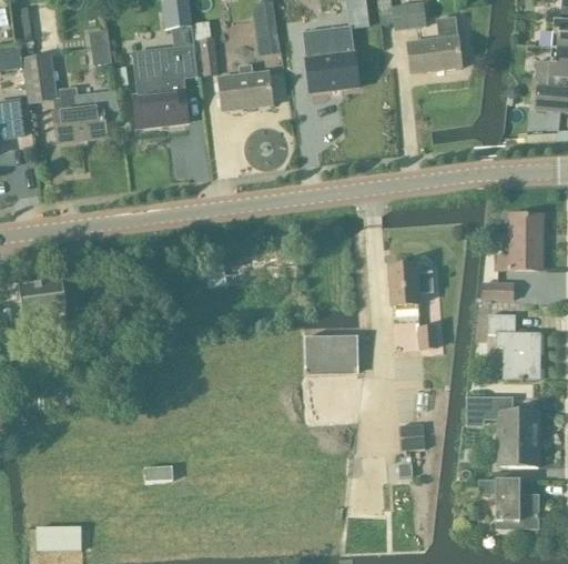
[(168,0),(171,28),(192,24),(189,0),(168,0)]
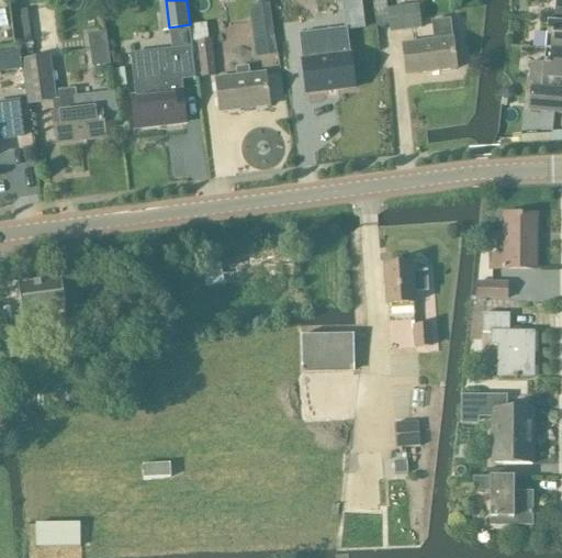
[(343,0),(344,9),(362,7),(361,0),(343,0)]
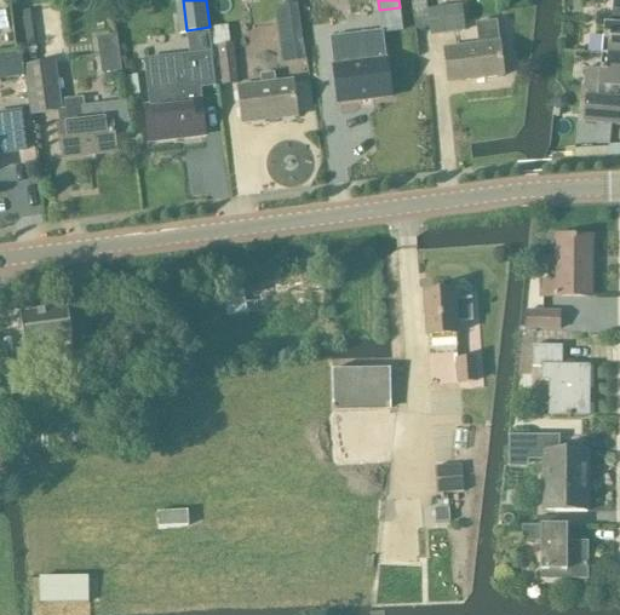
[(604,21),(602,53),(619,55),(619,0),(613,0),(610,21),(604,21)]
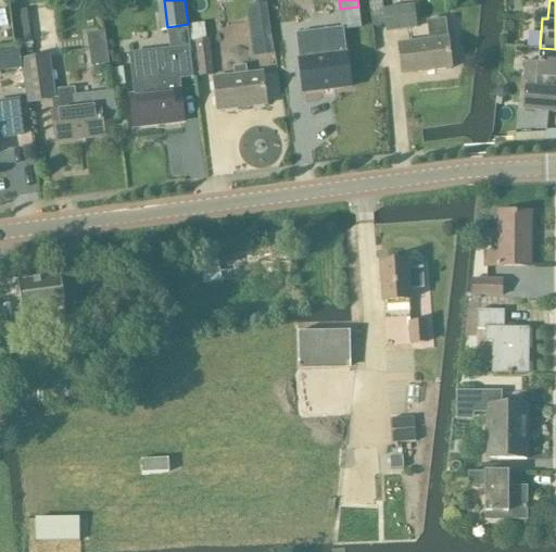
[(415,2),(382,5),(386,29),(418,25),(415,2)]
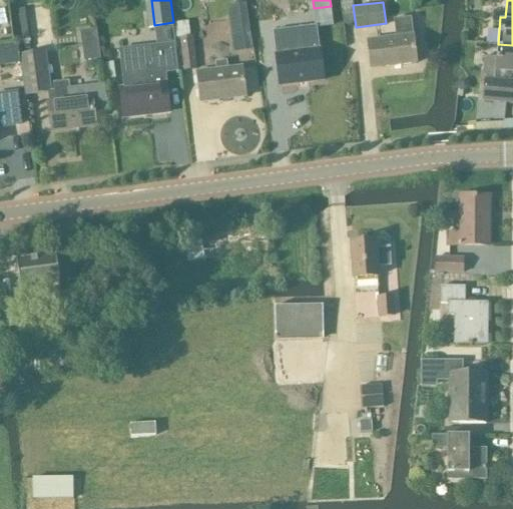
[(246,4),(229,6),(232,33),(249,31),(246,4)]
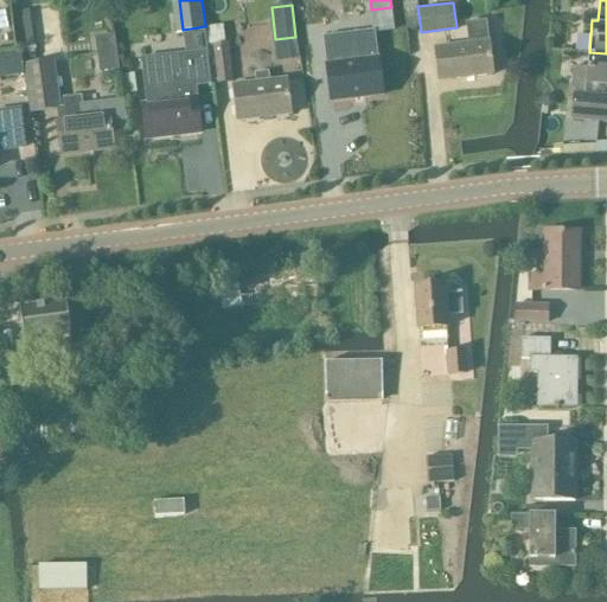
[(466,20),(468,40),(435,45),(439,78),(493,71),(486,18),(466,20)]
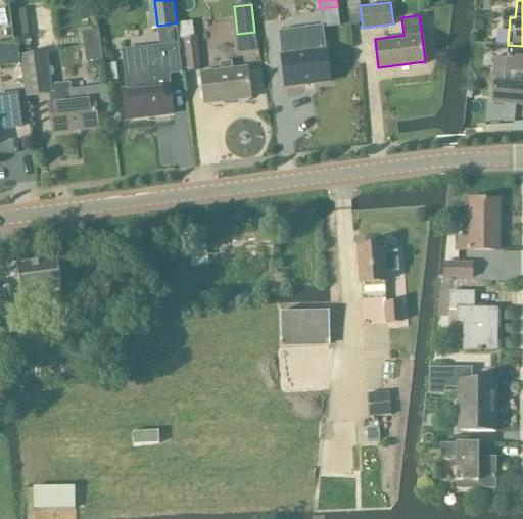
[(191,19),(177,21),(179,36),(183,36),(193,35),(191,19)]
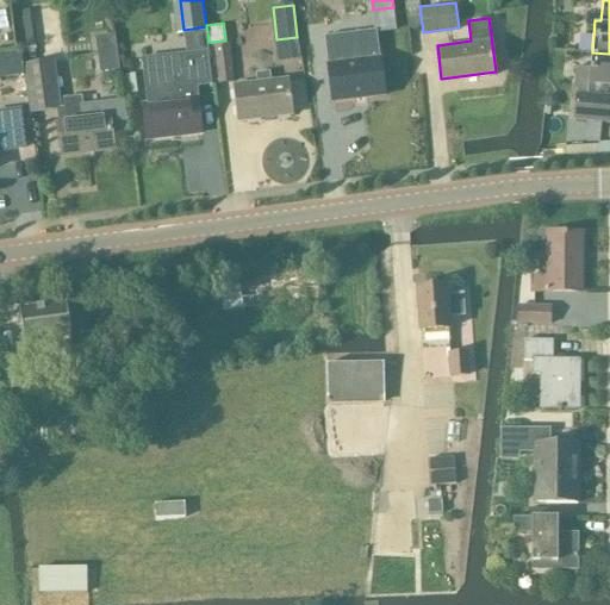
[(186,50),(142,56),(148,104),(143,104),(147,136),(200,130),(197,98),(194,83),(212,81),(206,26),(184,30),(186,50)]
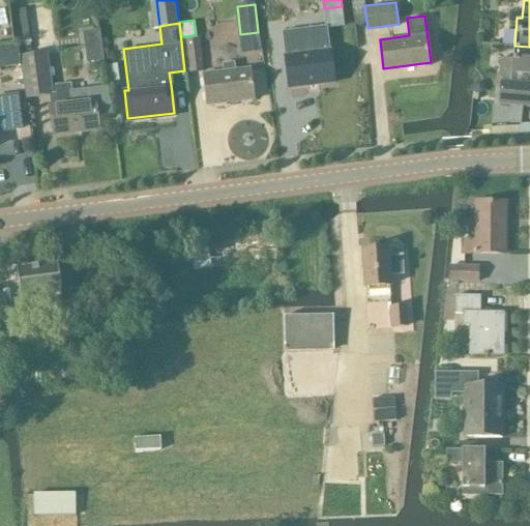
[(326,25),(283,31),(286,56),(285,56),(289,86),(333,81),(329,50),(326,25)]
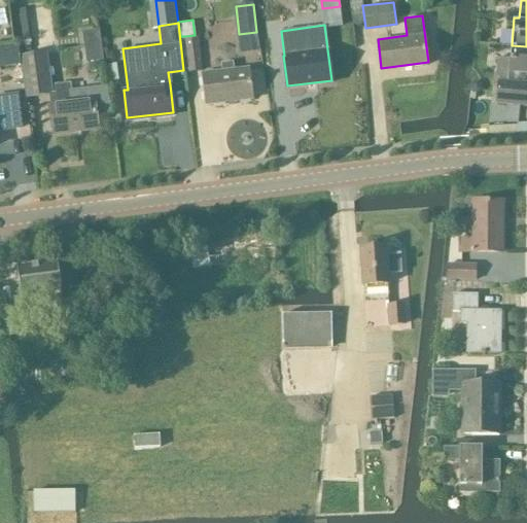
[(99,27),(82,29),(86,60),(103,58),(99,27)]
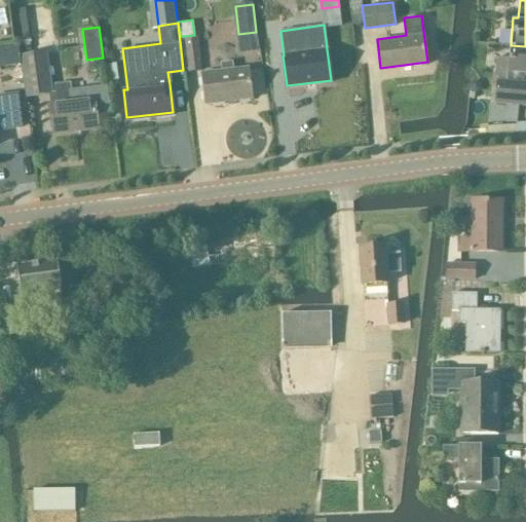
[(203,68),(198,34),(194,35),(184,36),(188,70),(203,68)]
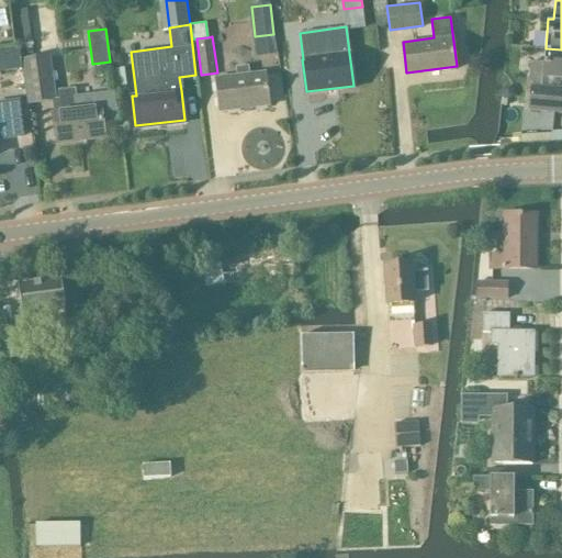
[(0,69),(22,67),(20,48),(0,49),(0,69)]
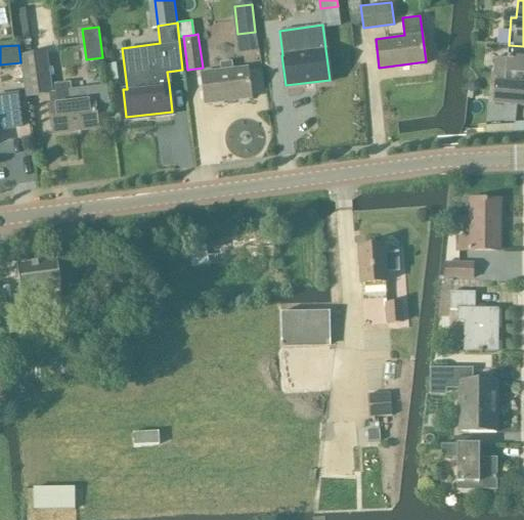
[(495,78),(492,100),(523,102),(523,46),(509,45),(506,70),(511,70),(510,80),(495,78)]
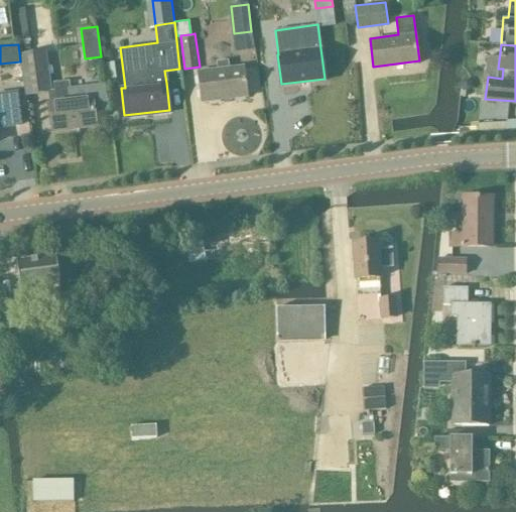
[(26,93),(51,90),(46,48),(21,51),(26,93)]
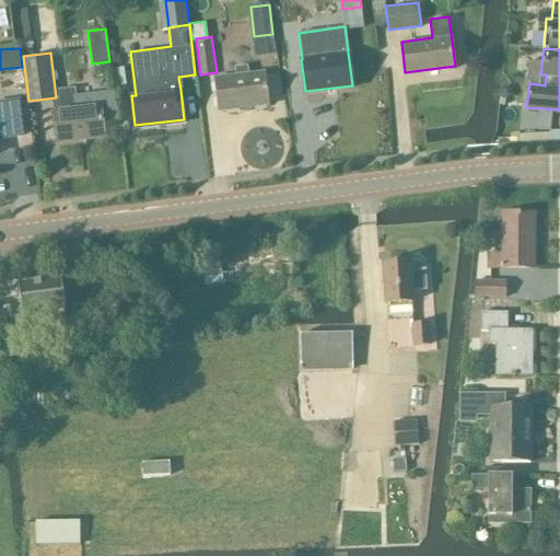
[(236,74),(214,78),(219,108),(268,102),(264,71),(248,73),(247,65),(235,67),(236,74)]
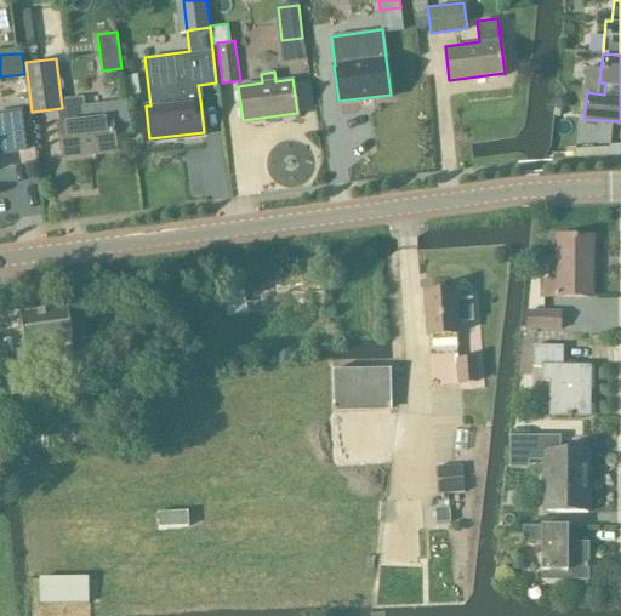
[(554,98),(554,103),(557,107),(562,107),(565,103),(565,98),(563,95),(558,95),(554,98)]
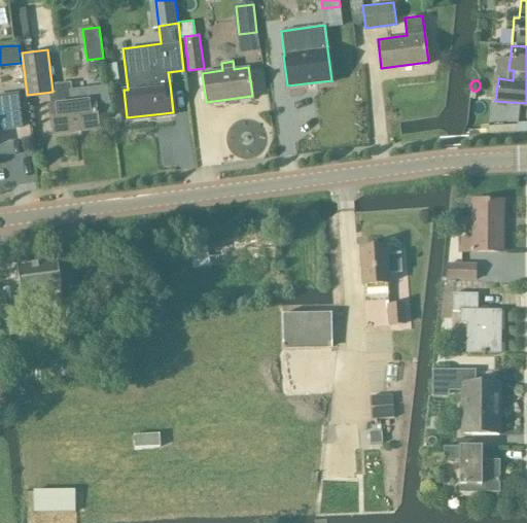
[(57,101),(49,102),(54,132),(98,127),(96,114),(110,112),(106,83),(70,88),(70,81),(55,83),(57,101)]
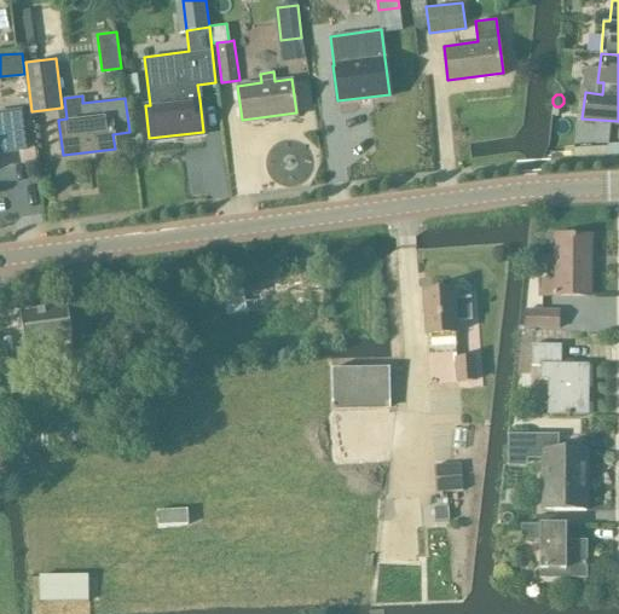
[(0,150),(24,148),(19,108),(0,109),(0,150)]
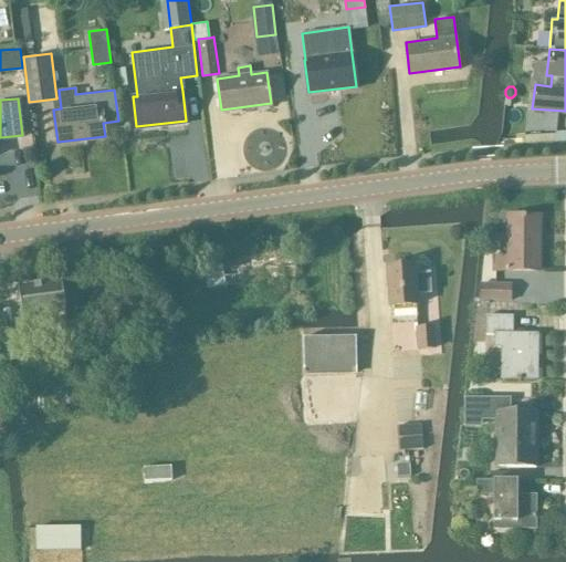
[(494,255),(494,268),(538,268),(540,214),(509,214),(507,255),(494,255)]
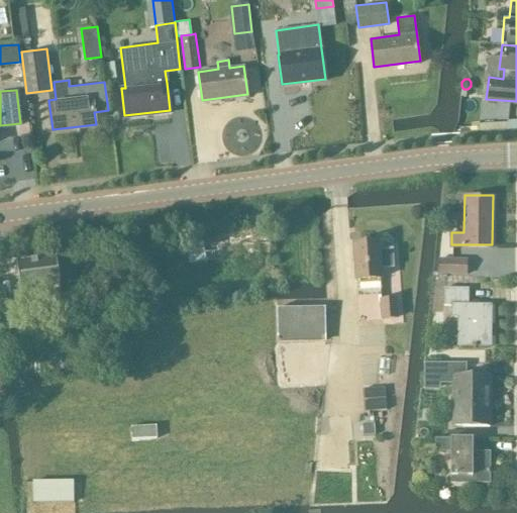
[(379,239),(353,241),(356,278),(359,278),(360,288),(382,286),(381,276),(380,266),(394,265),(393,245),(379,246),(379,239)]
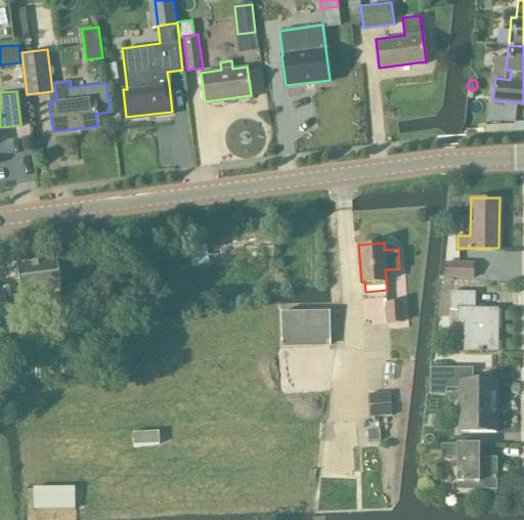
[(20,291),(61,286),(57,257),(16,262),(20,291)]
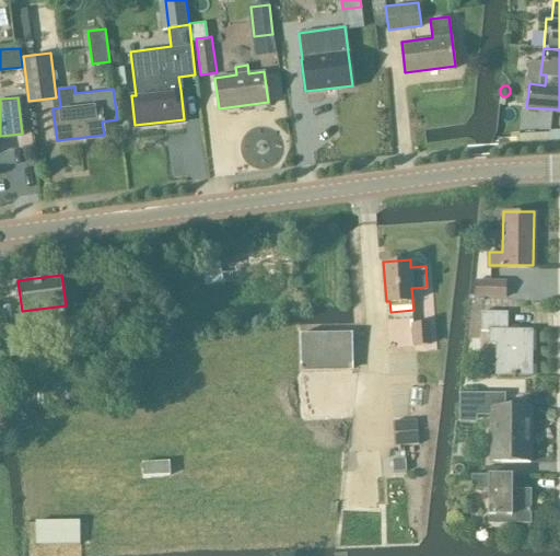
[(505,294),(506,279),(476,278),(475,293),(505,294)]
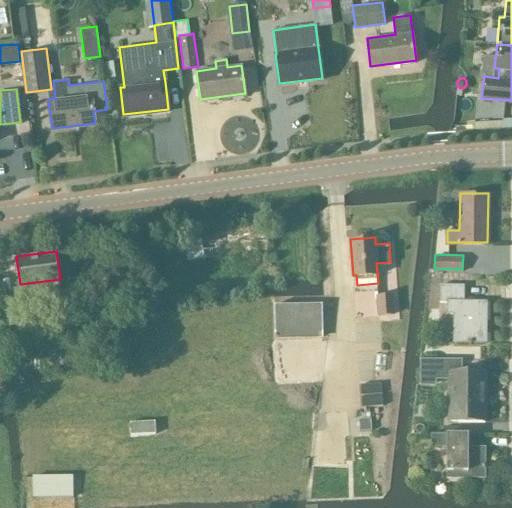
[(440,283),(440,300),(447,300),(447,312),(454,312),(454,340),(486,340),(487,300),(464,300),(464,284),(440,283)]
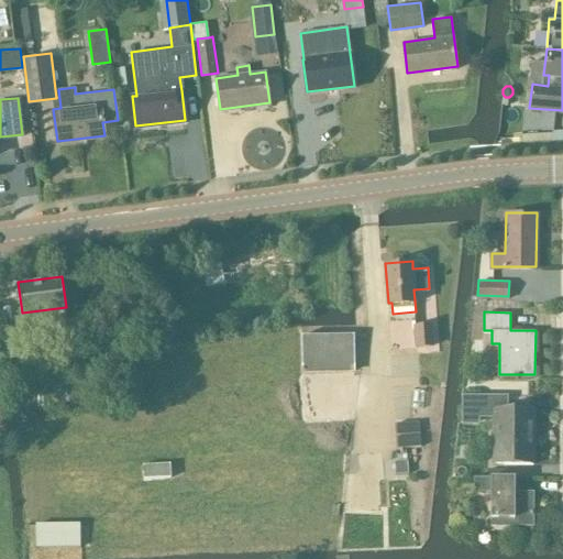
[(417,344),(432,343),(431,324),(415,325),(417,344)]
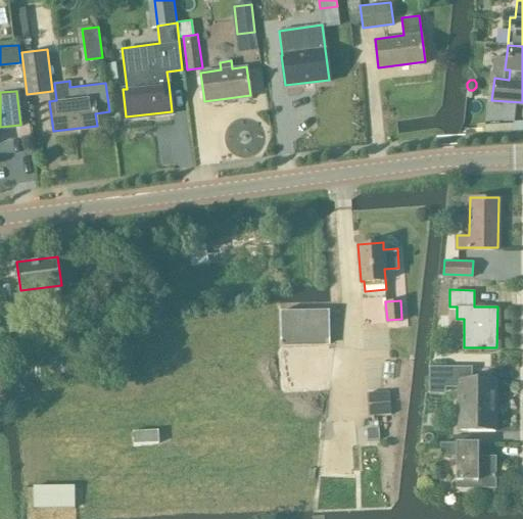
[(281,342),(330,341),(329,309),(280,310),(281,342)]
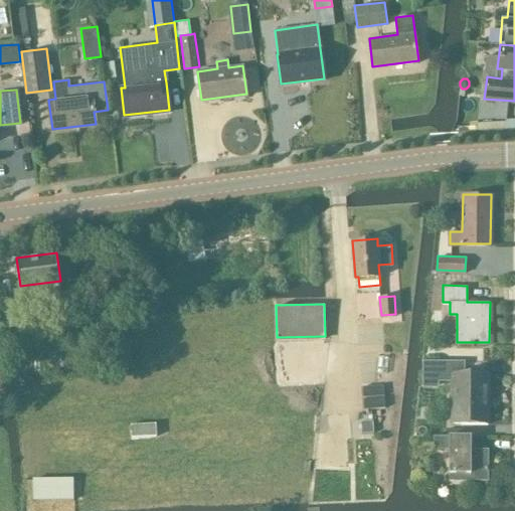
[(457,421),(489,422),(489,372),(465,372),(465,359),(422,359),(422,379),(450,379),(450,398),(457,398),(457,421)]
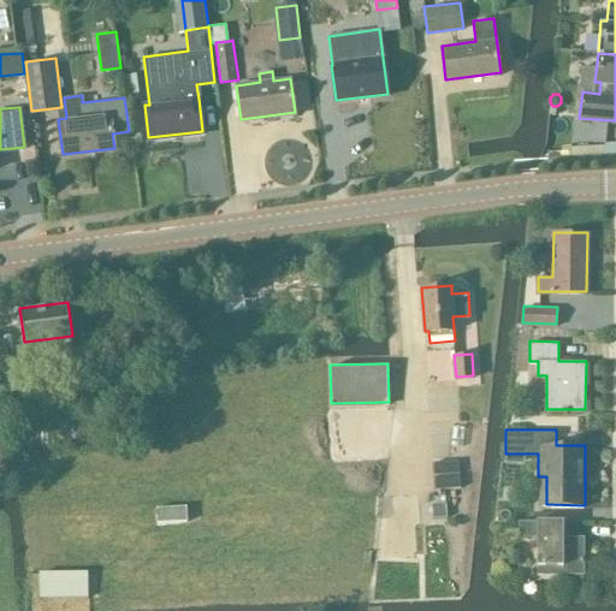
[(457,458),(432,461),(433,473),(458,470),(457,458)]
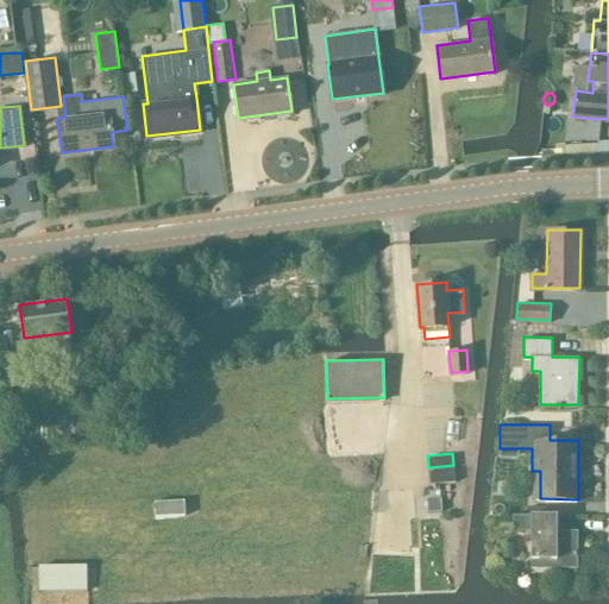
[(453,467),(428,469),(429,480),(454,479),(453,467)]
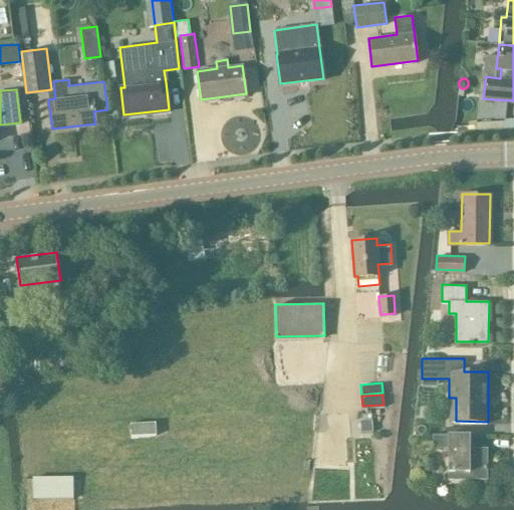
[(371,418),(357,419),(358,432),(372,431),(371,418)]
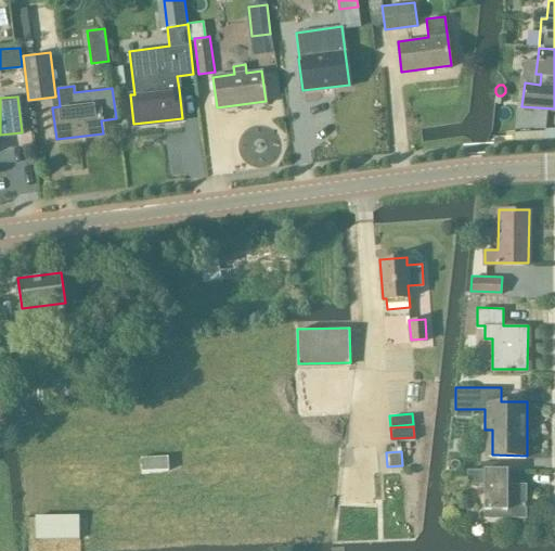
[(168,455),(141,457),(142,470),(169,469),(168,455)]
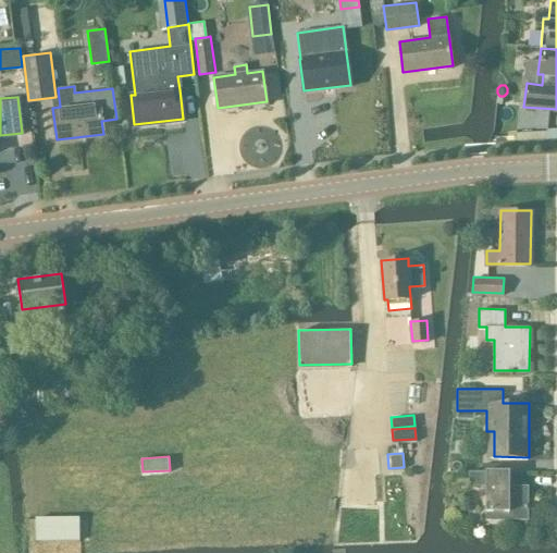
[(469,469),(469,484),(486,484),(486,518),(528,518),(528,484),(504,484),(504,469),(500,469),(483,469),(469,469)]
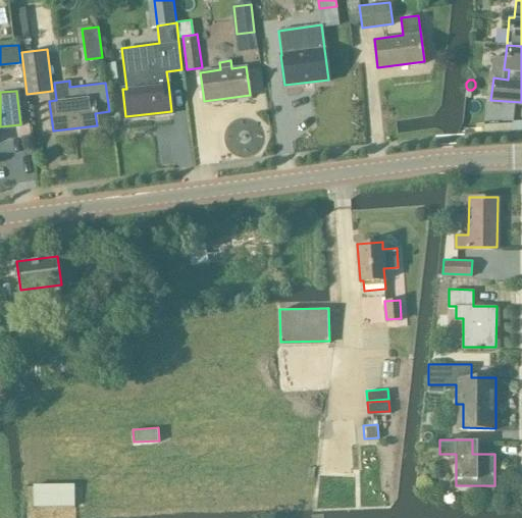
[(74,483),(34,484),(34,505),(74,504),(74,483)]
